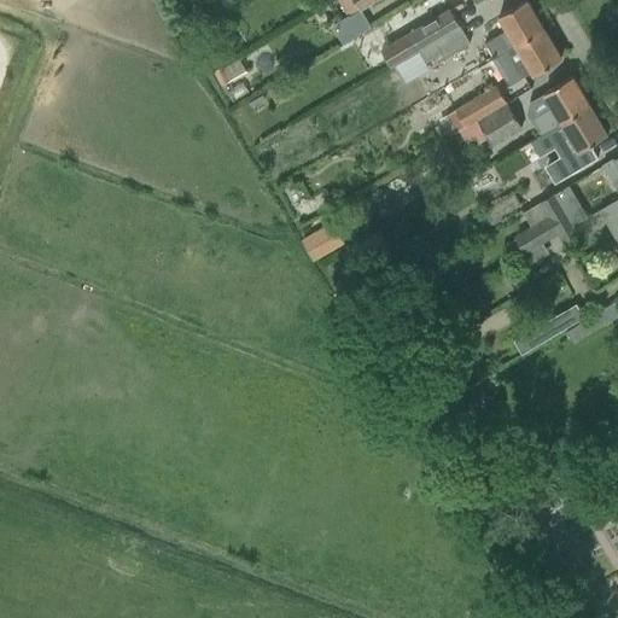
[(338,0),(349,17),(361,10),(377,0),(338,0)]
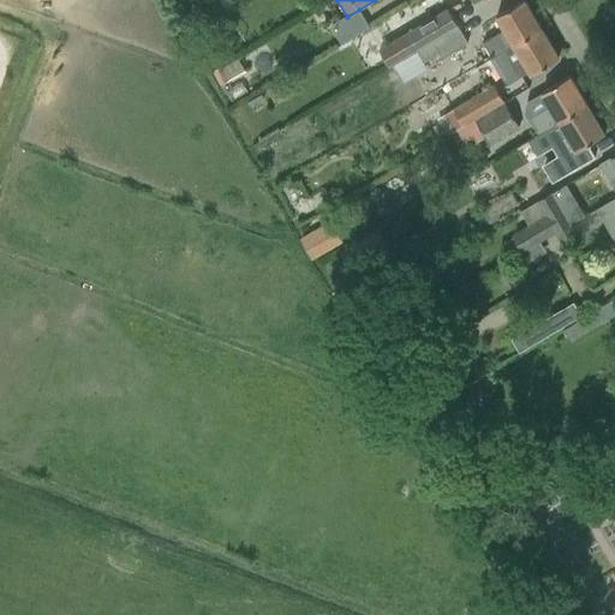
[(503,30),(483,42),(493,58),(542,28),(524,0),(523,0),(513,6),(512,6),(508,9),(496,17),(503,30)]
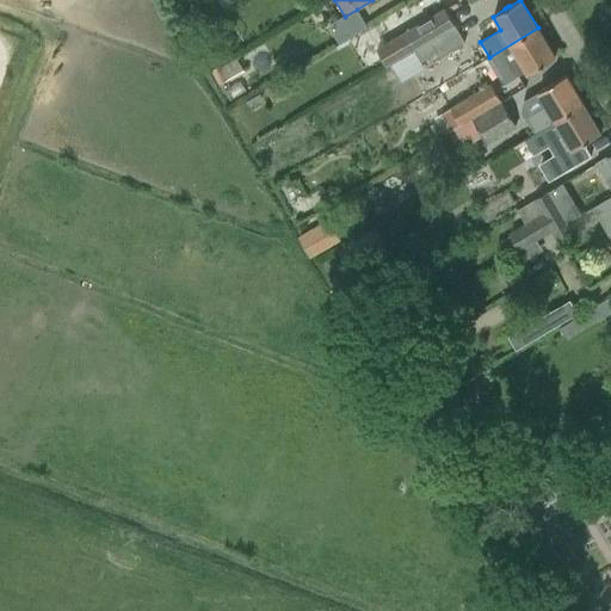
[(403,34),(376,49),(387,67),(401,59),(414,50),(456,26),(445,8),(403,34)]
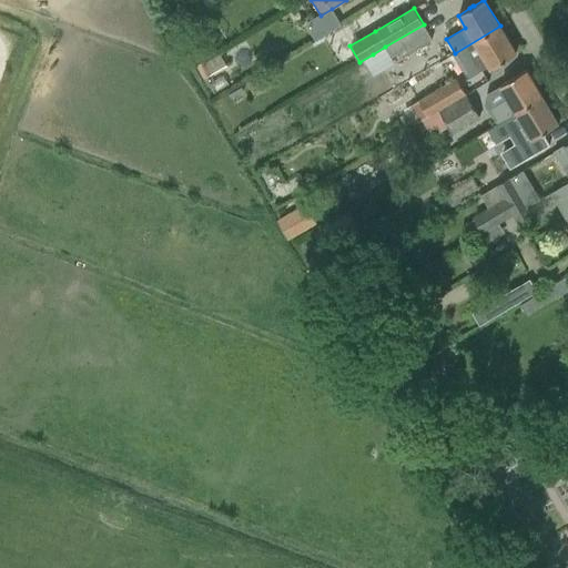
[(424,24),(385,47),(373,54),(381,69),(432,39),(424,24)]
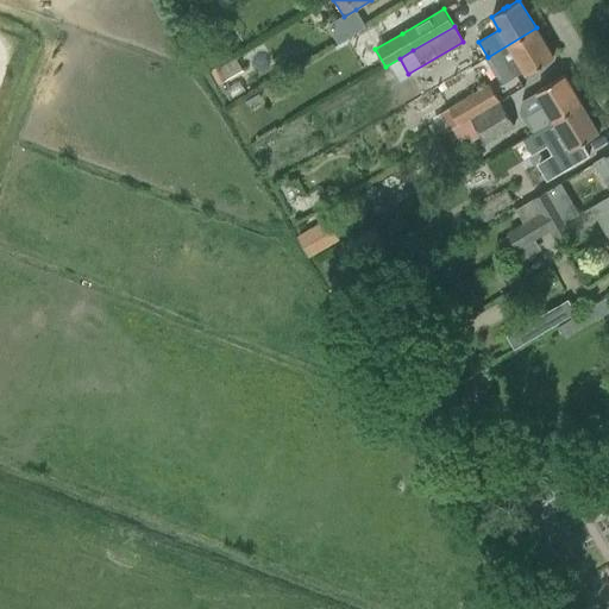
[(488,57),(487,58),(503,85),(523,71),(526,74),(538,67),(542,64),(541,64),(553,57),(537,27),(488,57)]
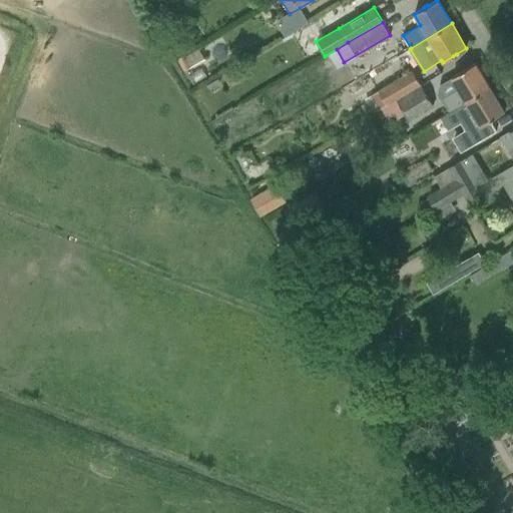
[(191,66),(185,55),(184,55),(177,59),(184,71),(192,67),(191,66)]
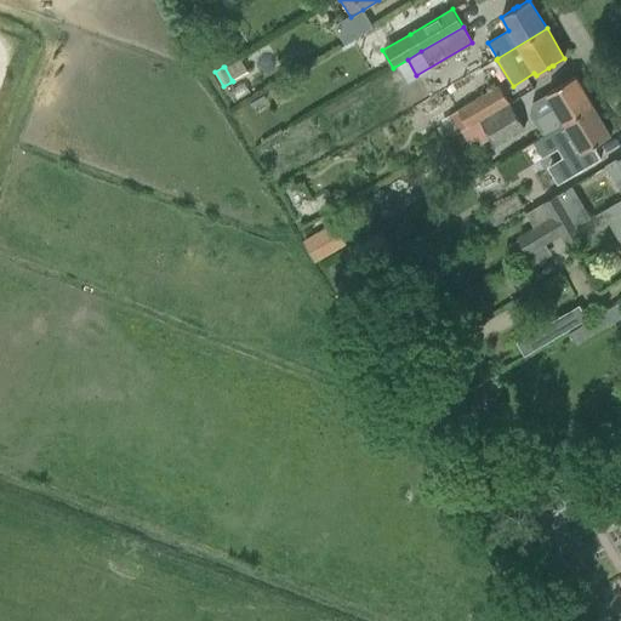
[(554,107),(535,119),(545,135),(557,127),(593,107),(575,77),(563,84),(559,86),(547,93),(554,107)]
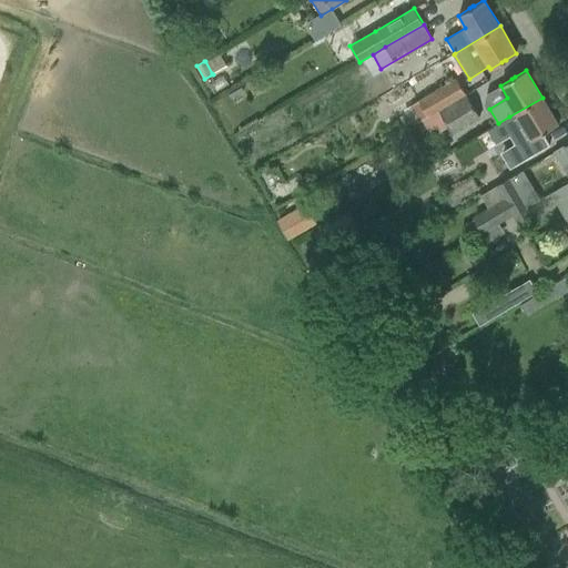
[(262,75),(246,84),(253,95),(269,87),(262,75)]
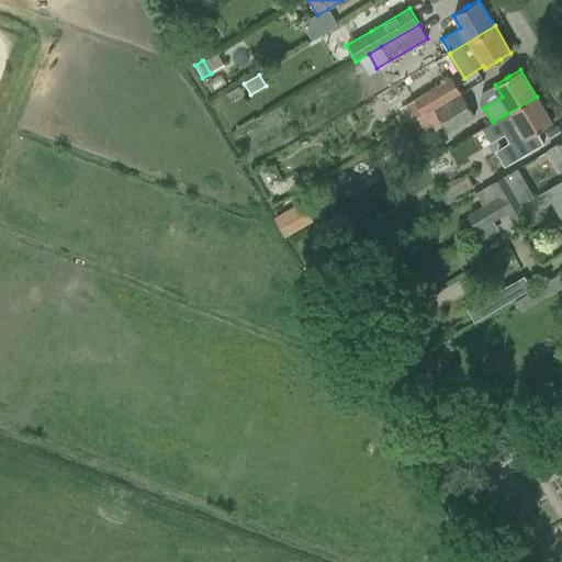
[(414,100),(423,114),(460,92),(451,77),(414,99),(414,100)]
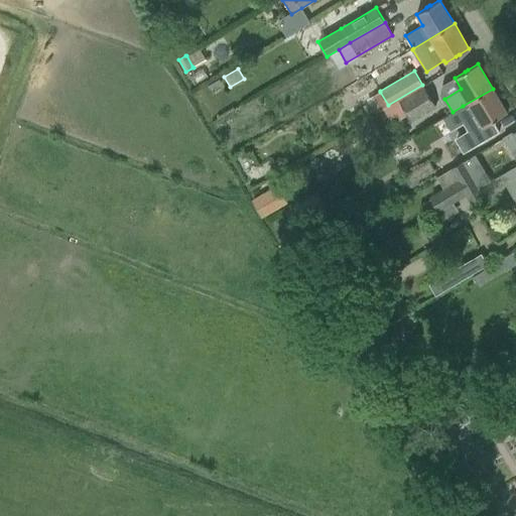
[(388,105),(383,108),(392,123),(408,113),(417,108),(422,116),(436,108),(422,85),(388,105)]
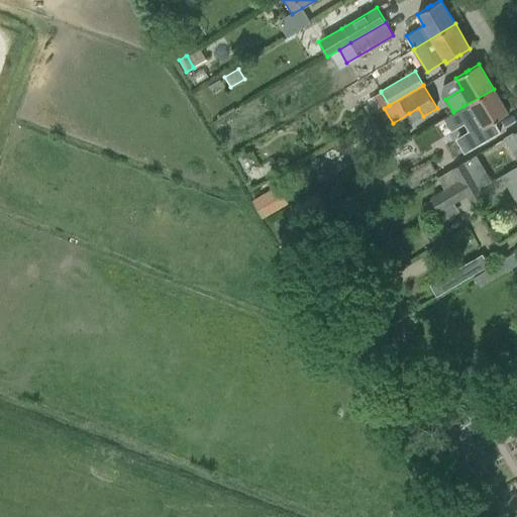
[(453,112),(444,118),(451,131),(464,124),(469,131),(455,138),(464,153),(501,132),(495,120),(508,113),(494,89),(463,106),(453,112)]
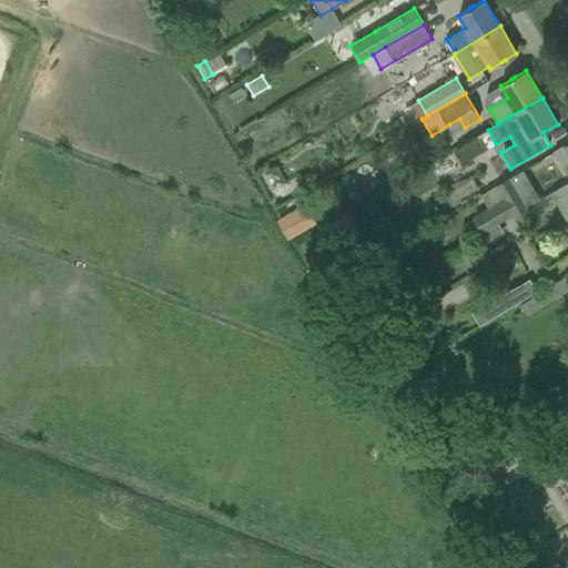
[(567,141),(564,144),(565,145),(555,152),(567,174),(567,141)]
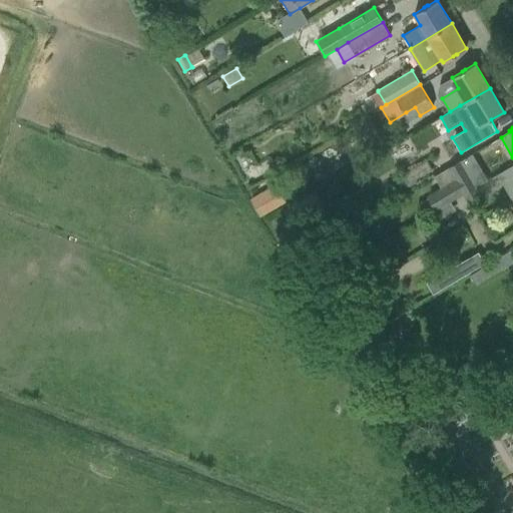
[(441,187),(428,194),(430,197),(436,208),(437,209),(451,201),(463,194),(464,194),(477,186),(462,159),(459,161),(449,166),(450,167),(443,171),(435,175),(441,187)]
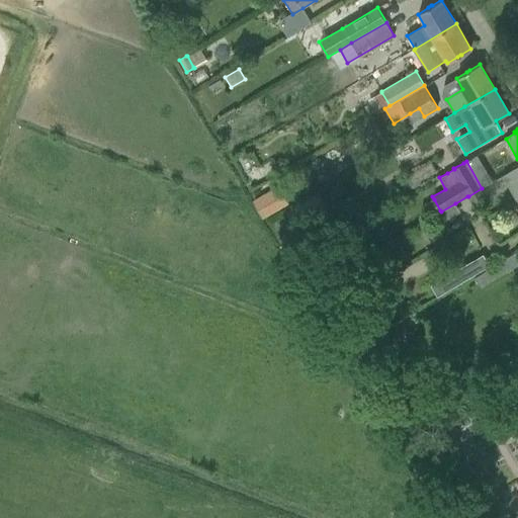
[(411,189),(423,182),(417,171),(405,178),(411,189)]
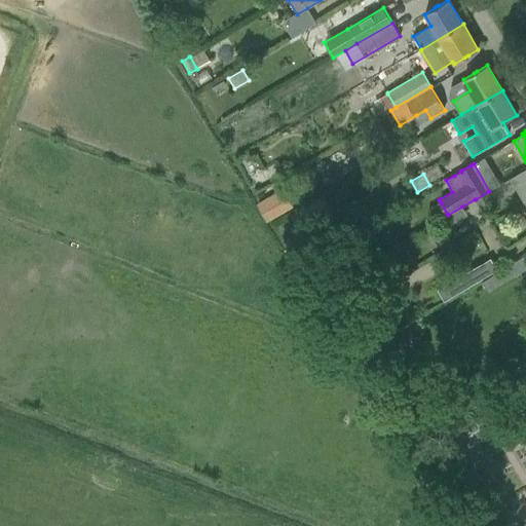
[(264,200),(275,218),(294,207),(284,189),(264,200)]
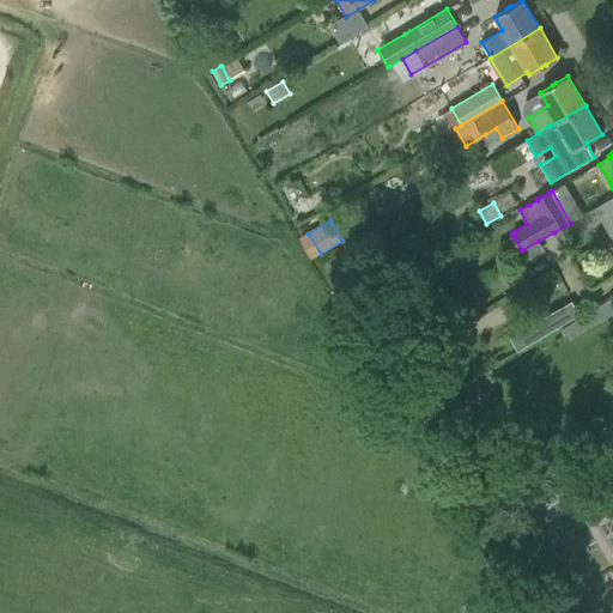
[(554,232),(553,232),(559,242),(576,232),(570,223),(554,232)]
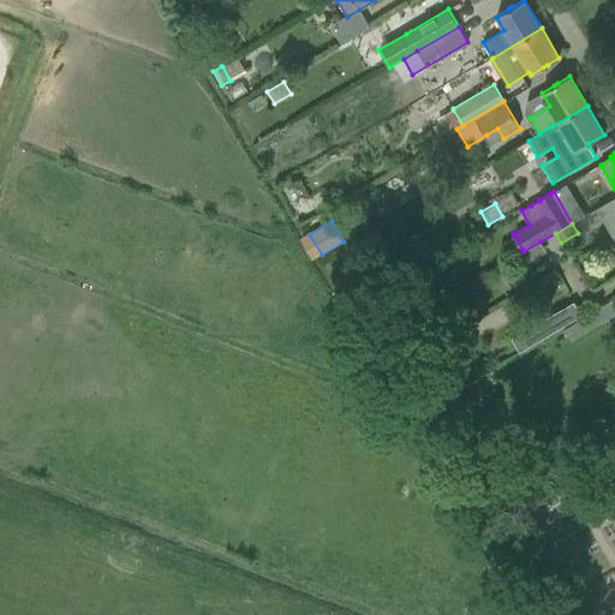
[(359,240),(371,261),(392,249),(380,228),(359,240)]
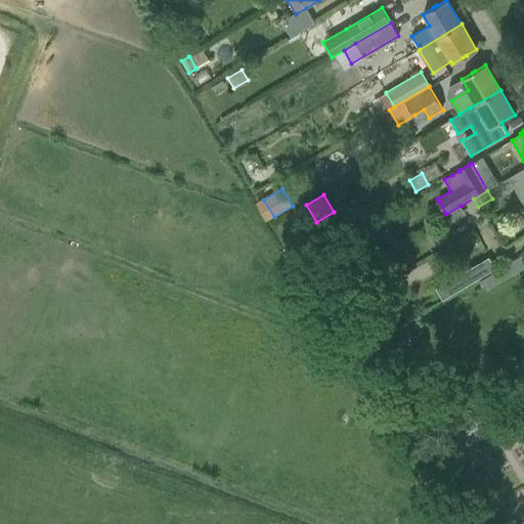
[(444,302),(481,280),(474,267),(436,288),(444,302)]
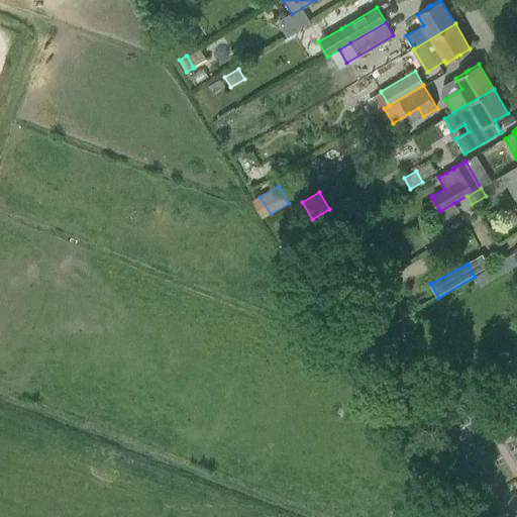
[(375,286),(359,295),(365,304),(380,295),(375,286)]
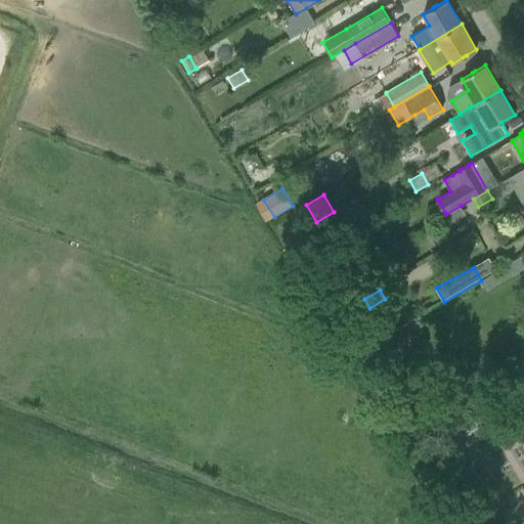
[(523,372),(523,356),(513,362),(520,375),(523,372)]
